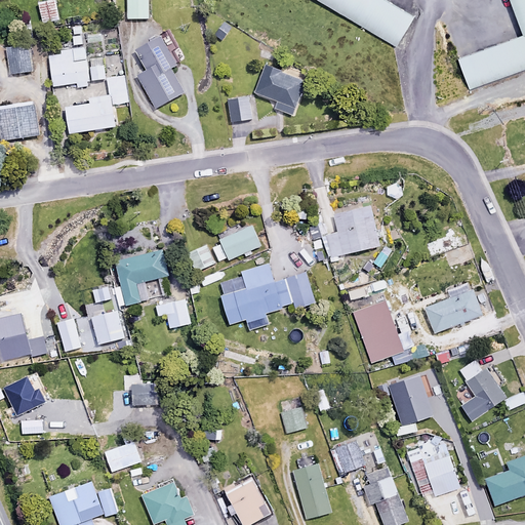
[(58,21),(54,0),(49,0),(38,2),(42,23),(58,21)]
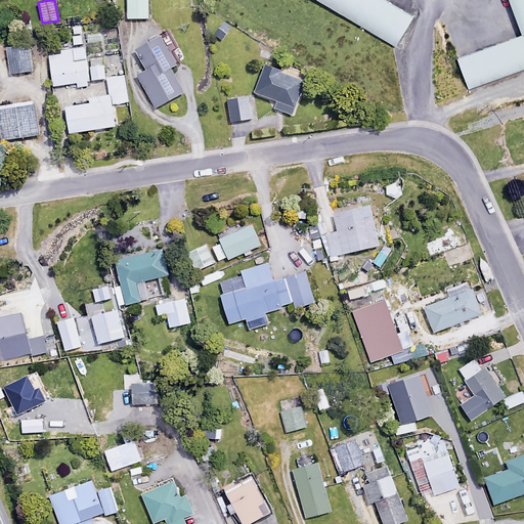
[(147,0),(127,0),(127,18),(148,18),(147,0)]
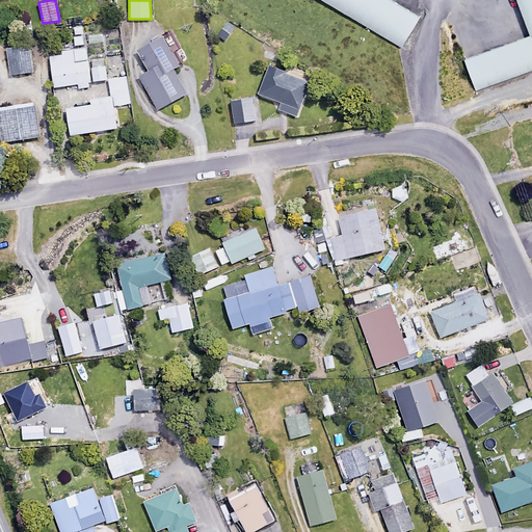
[(343,0),(397,32),(417,1),(415,0),(343,0)]
